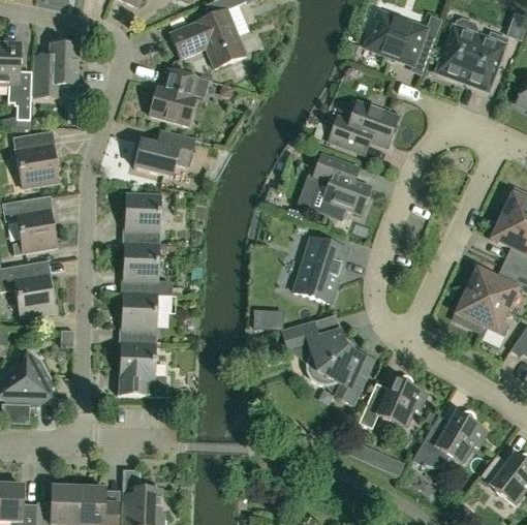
[(247,1),(246,0),(215,0),(206,4),(210,16),(196,22),(171,32),(181,58),(207,48),(215,67),(247,55),(228,8),(247,1)]
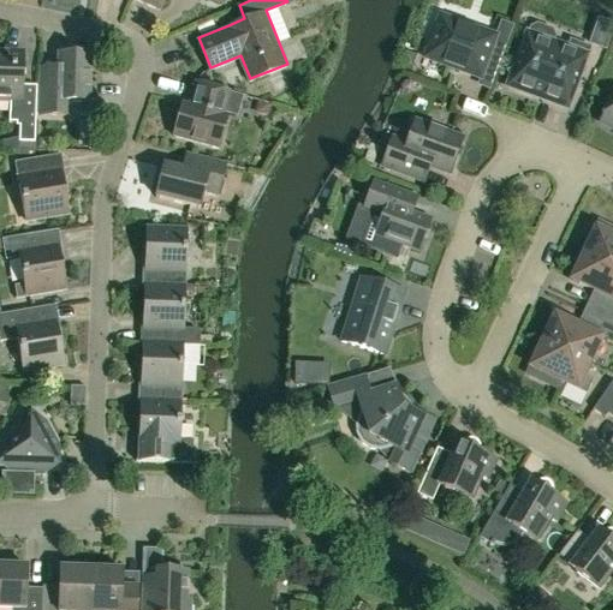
[(442,15),(427,54),(481,75),(497,34),(442,15)]
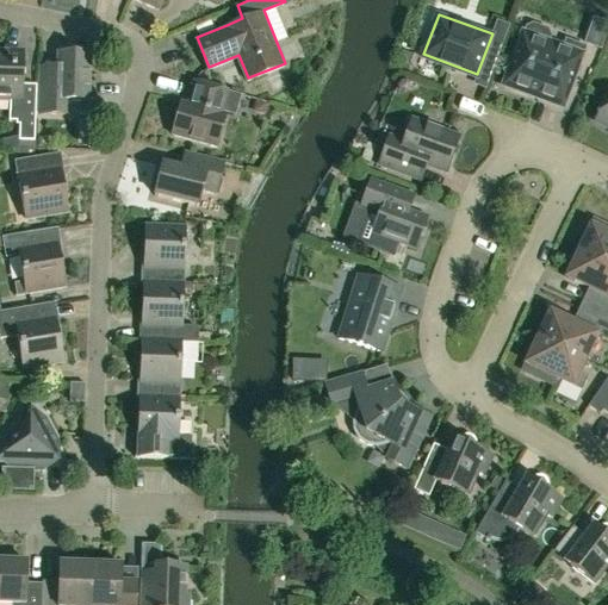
[(504,83),(564,105),(587,44),(568,38),(565,44),(550,39),(552,33),(548,27),(534,22),(528,24),(526,30),(525,30),(512,64),(506,68),(508,74),(504,83)]
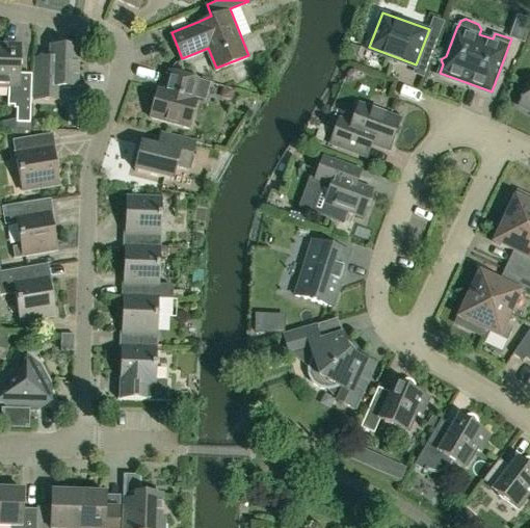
[(31,121),(33,72),(21,71),(21,43),(0,42),(0,83),(9,84),(9,103),(15,103),(18,106),(18,120),(31,121)]
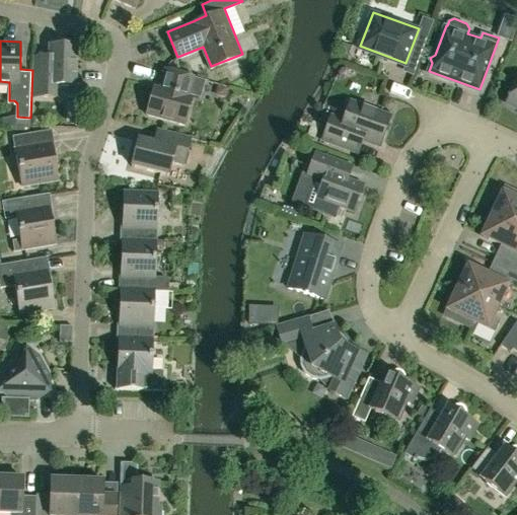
[(35,70),(34,94),(58,95),(59,82),(76,83),(77,44),(51,43),(51,54),(35,54),(35,70)]
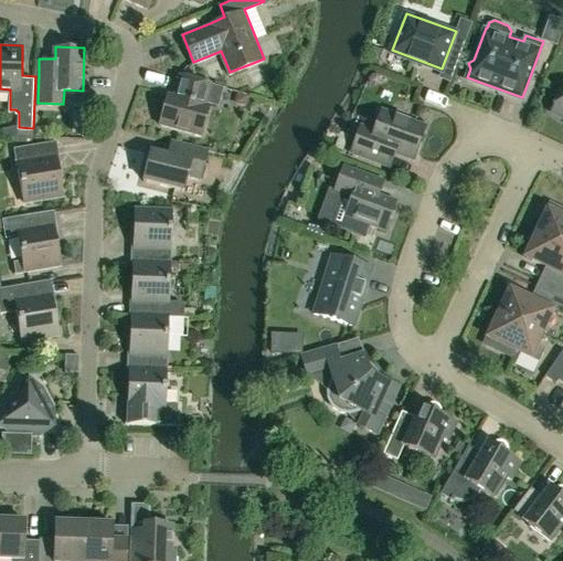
[(205,103),(211,82),(181,73),(176,94),(169,93),(160,123),(201,134),(210,104),(205,103)]
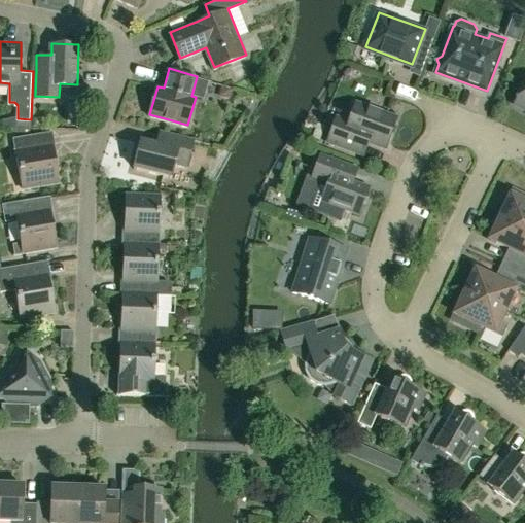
[(524,84),(516,102),(524,107),(524,84)]
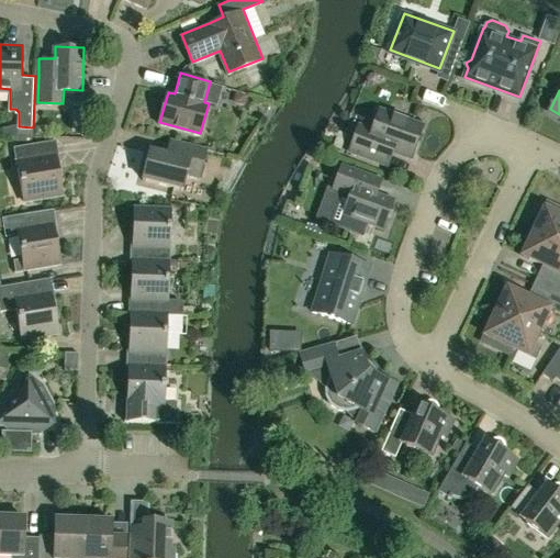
[(247,93),(237,91),(235,100),(245,103),(247,93)]
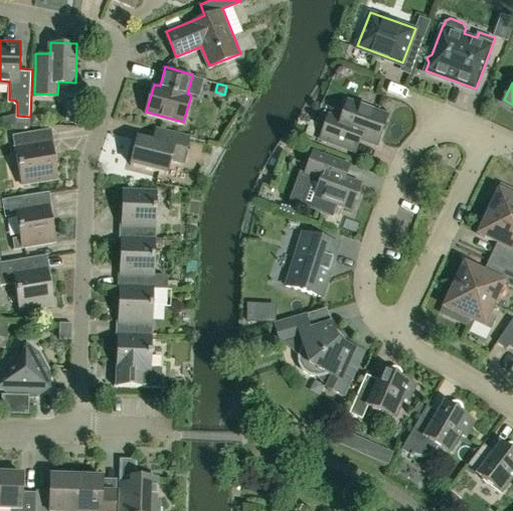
[(330,111),(321,137),(357,150),(362,137),(377,143),(388,114),(349,100),(343,116),(330,111)]
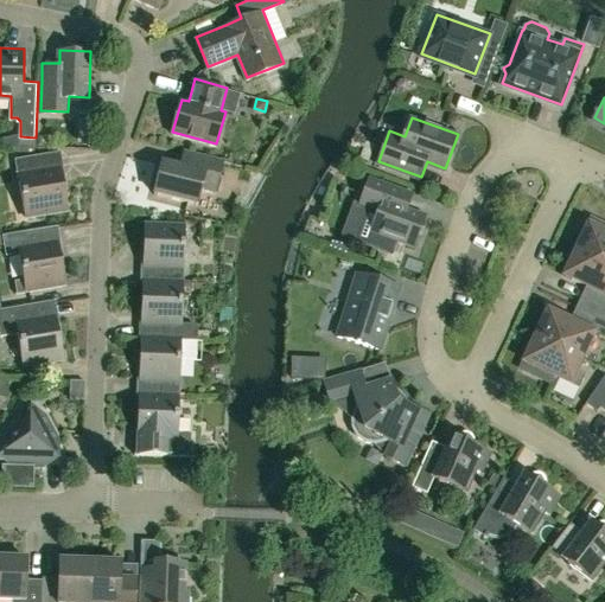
[(68,207),(58,149),(16,157),(18,174),(20,174),(26,215),(68,207)]
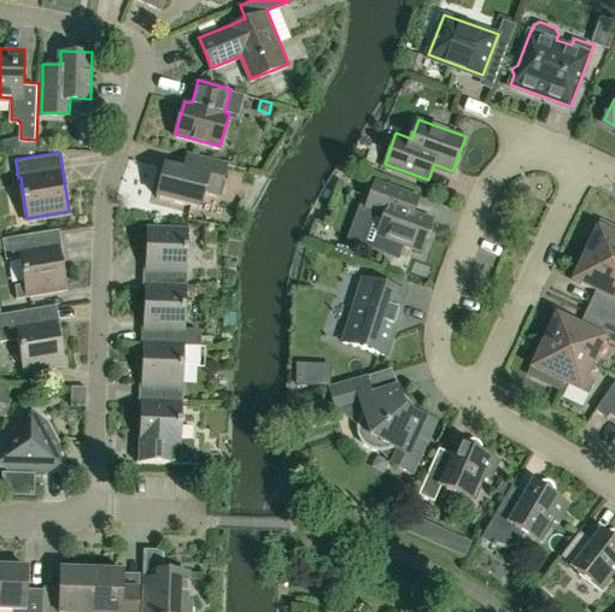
[(221,193),(228,162),(206,156),(203,172),(165,163),(158,194),(201,205),(205,189),(221,193)]
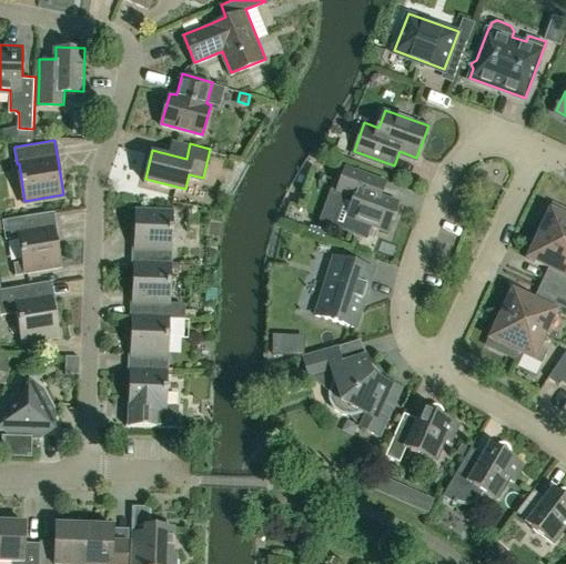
[(3,162),(7,191),(17,190),(13,161),(3,162)]
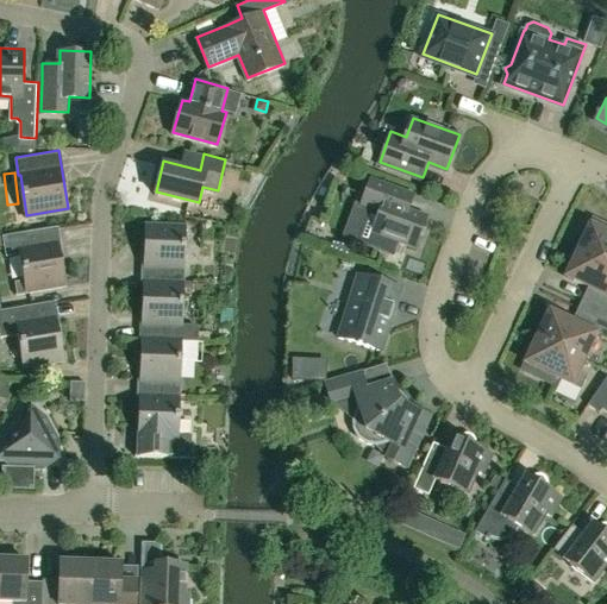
[(399,239),(417,246),(429,214),(404,206),(401,201),(406,189),(371,177),(362,205),(369,207),(357,239),(394,252),(399,239)]
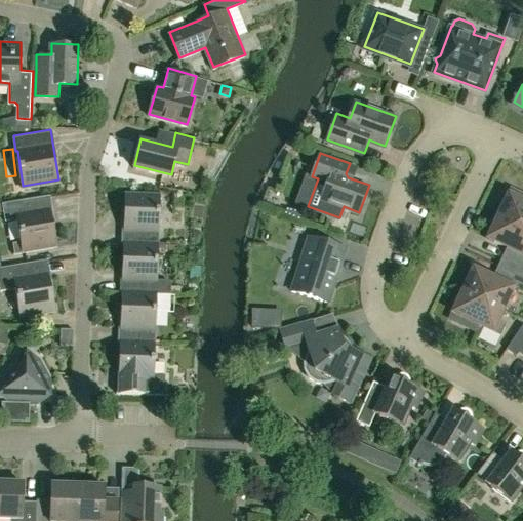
[(499,214),(522,226),(522,192),(513,188),(499,214)]
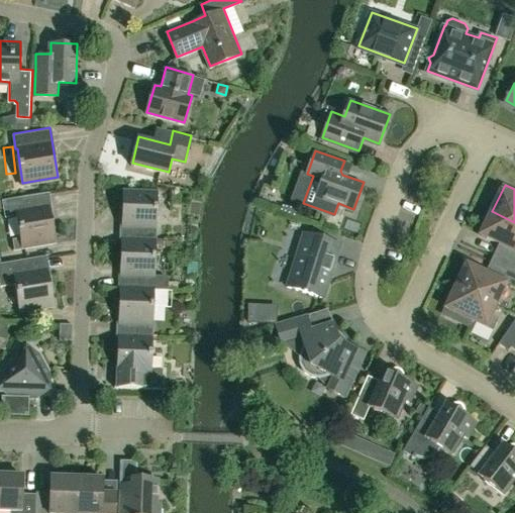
[(122,238),(156,239),(158,190),(124,189),(122,238)]
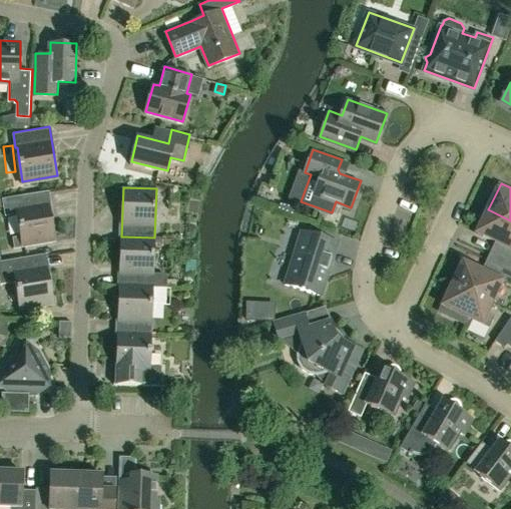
[(55,238),(47,189),(3,196),(5,213),(17,212),(21,234),(13,235),(15,245),(55,238)]
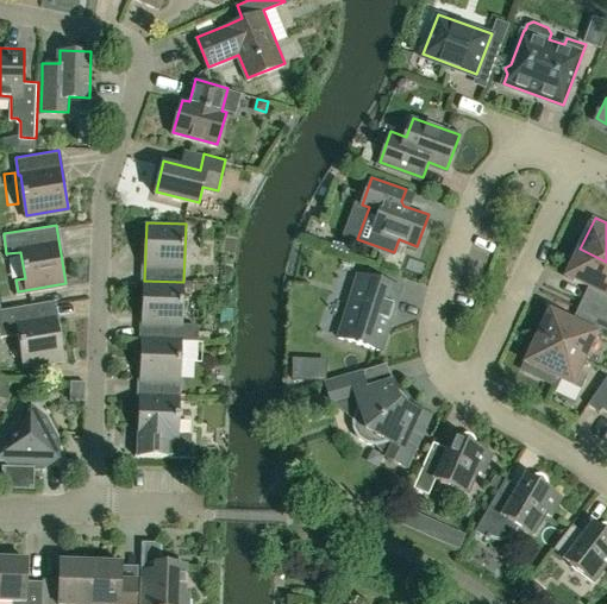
[(606,262),(580,249),(568,275),(595,287),(588,300),(606,308),(606,262)]
